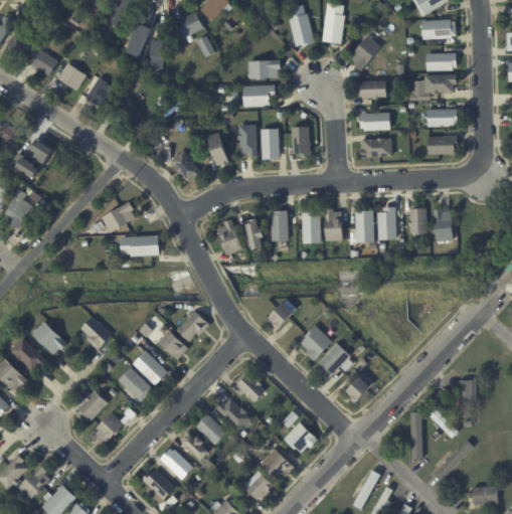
[(12,23),(0,41),(0,0),(22,0),(24,1),(18,9),(14,6),(5,18),(12,23)]
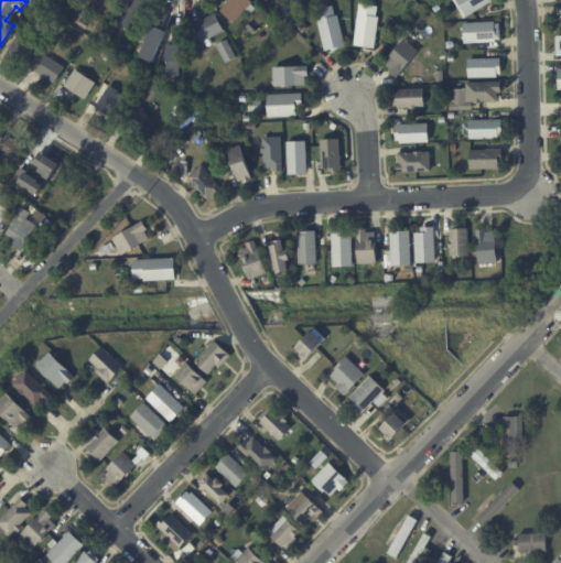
[(218,11),(227,0),(226,0),(247,0),(250,3),(249,4),(254,9),(248,14),(244,10),(232,23),(218,11)]
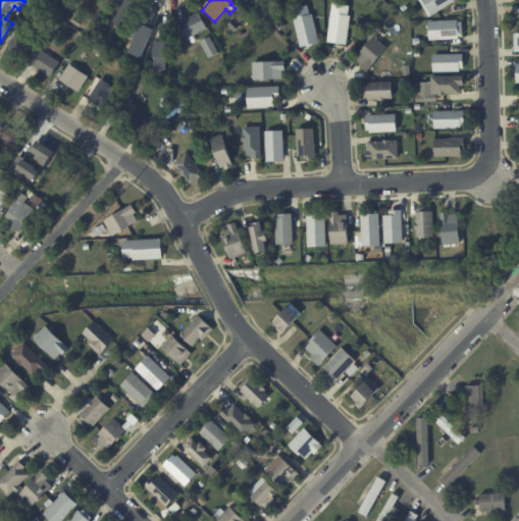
[(272,0),(276,3),(267,13),(257,4),(260,0),(272,0)]
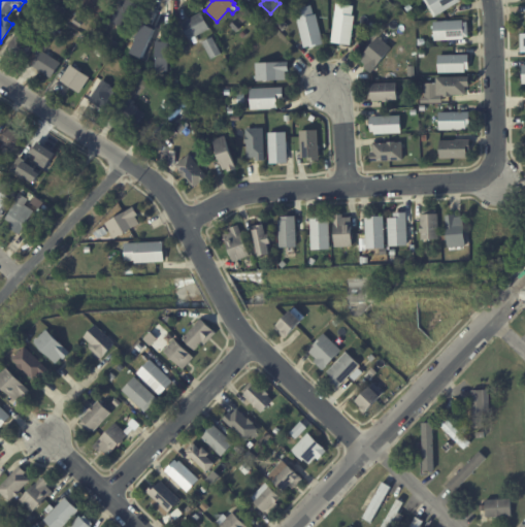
[(457,0),(459,3),(432,19),(421,0),(457,0)]
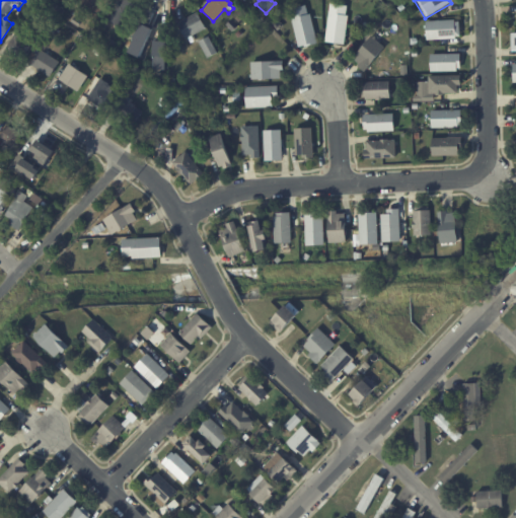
[(52,3),(64,10),(60,17),(48,10),(52,3)]
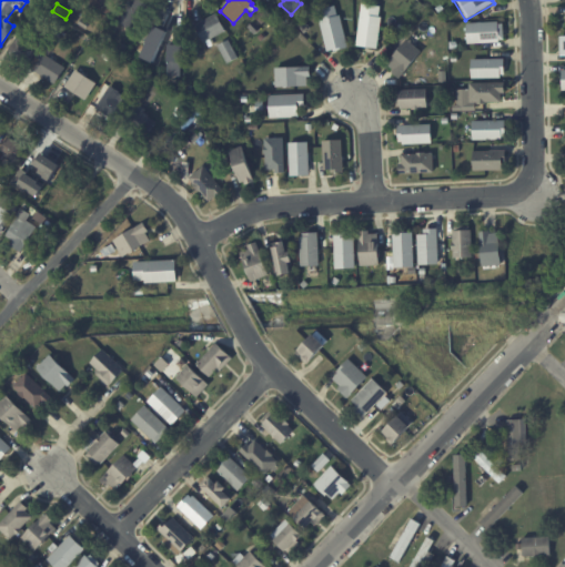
[(367,48),(354,47),(360,4),(379,7),(377,17),(380,17),(375,49),(367,48)]
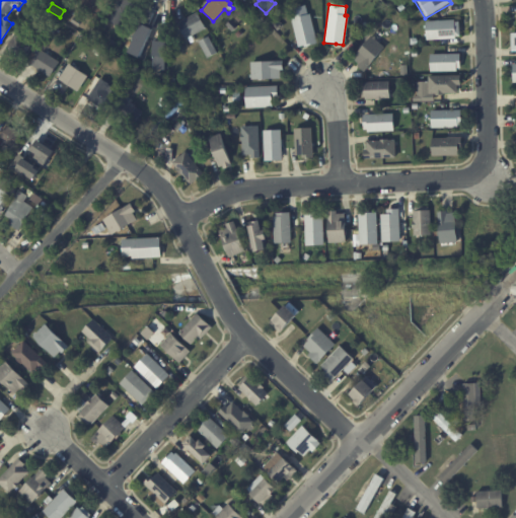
[(299,47),(297,47),(287,9),(304,5),(306,15),(309,14),(316,45),(303,48),(302,46),(299,47)]
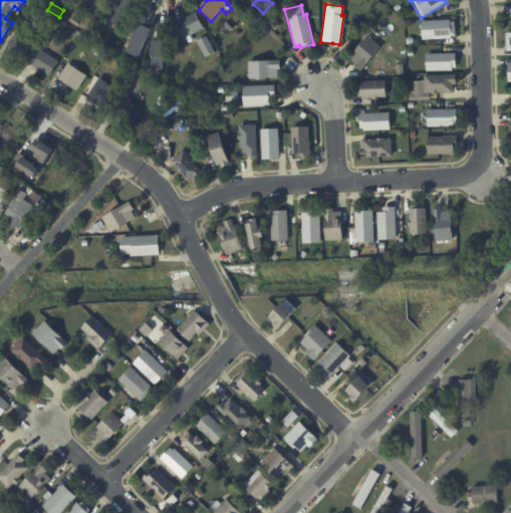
[(234,8),(242,15),(235,22),(228,15),(234,8)]
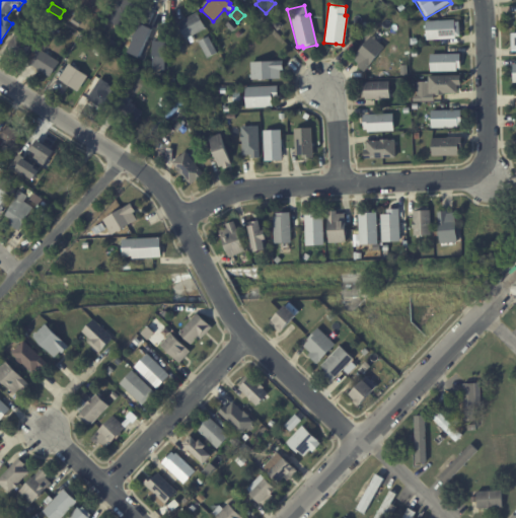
[(192,35),(183,40),(175,23),(196,12),(204,28),(192,35)]
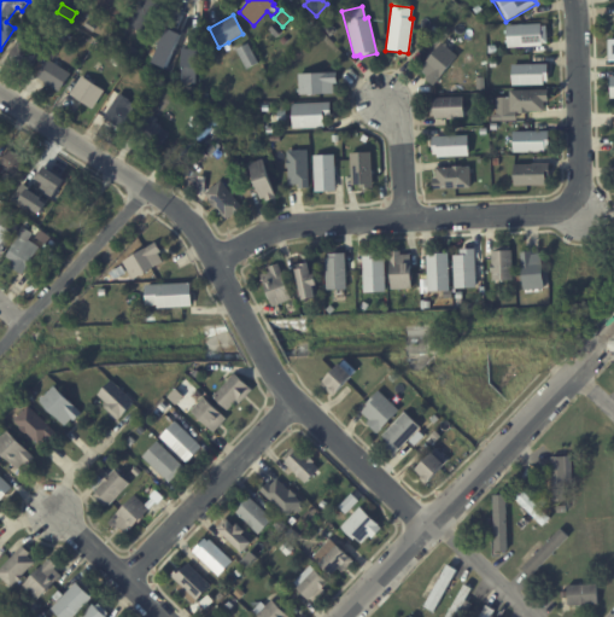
[(416,28),(413,27),(413,18),(426,19),(425,28),(416,28)]
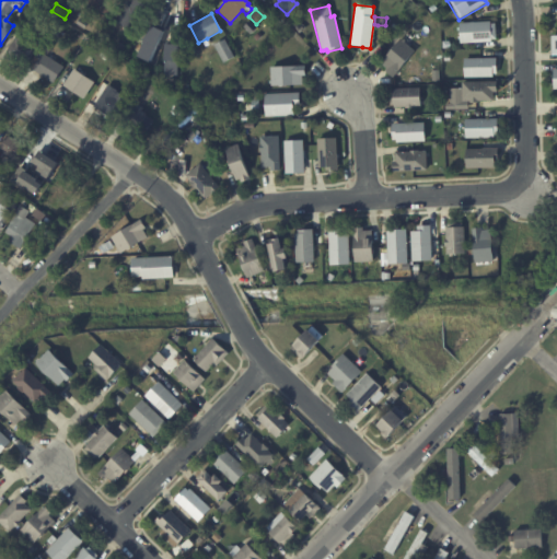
[(83,27),(82,28),(74,24),(79,18),(86,23),(83,27)]
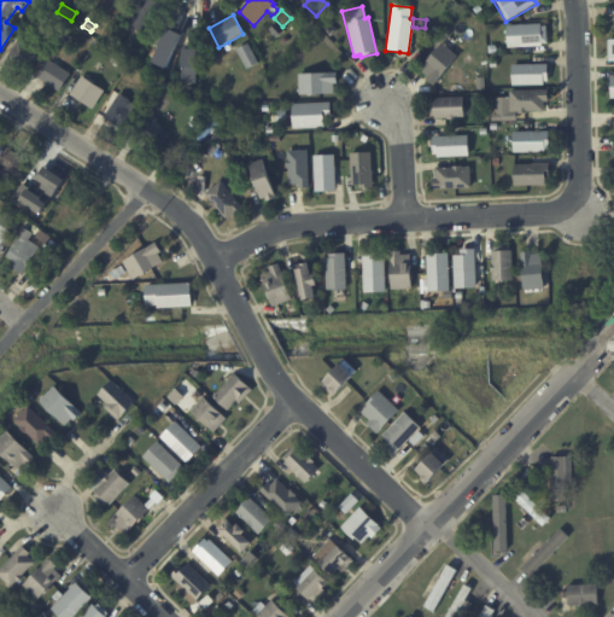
[(329,22),(335,30),(328,36),(321,28),(329,22)]
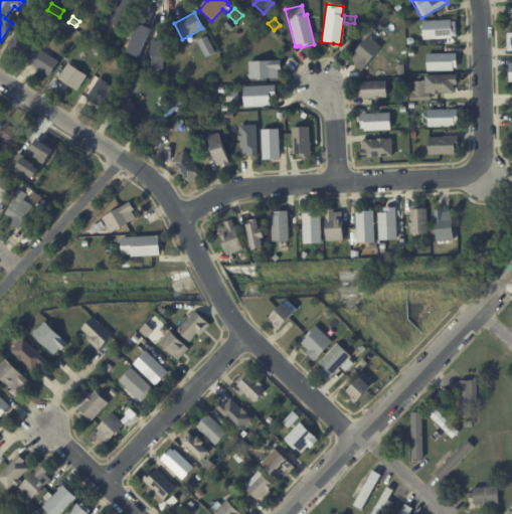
[(223,26),(222,25),(228,19),(235,25),(228,31),(223,26)]
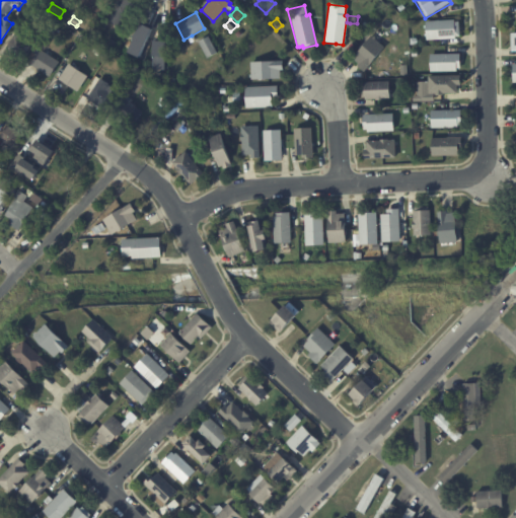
[(458,34),(458,37),(454,37),(454,39),(425,40),(424,21),(453,20),(453,22),(458,21),(458,34)]
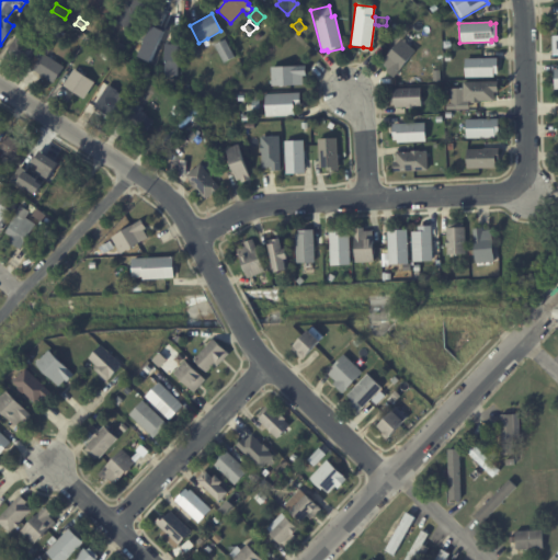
[(148,23),(136,55),(149,60),(161,27),(148,23)]
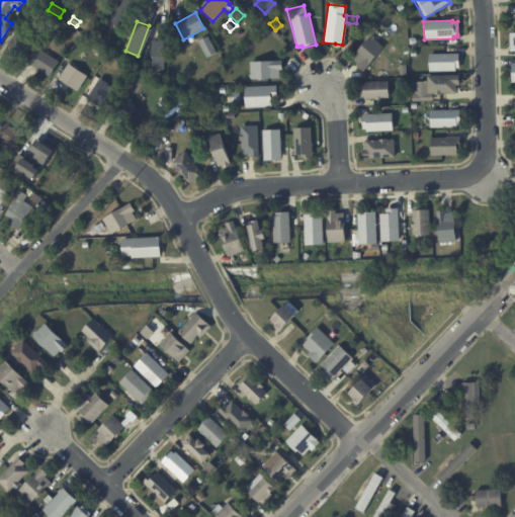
[(21,65),(1,53),(15,29),(35,40),(21,65)]
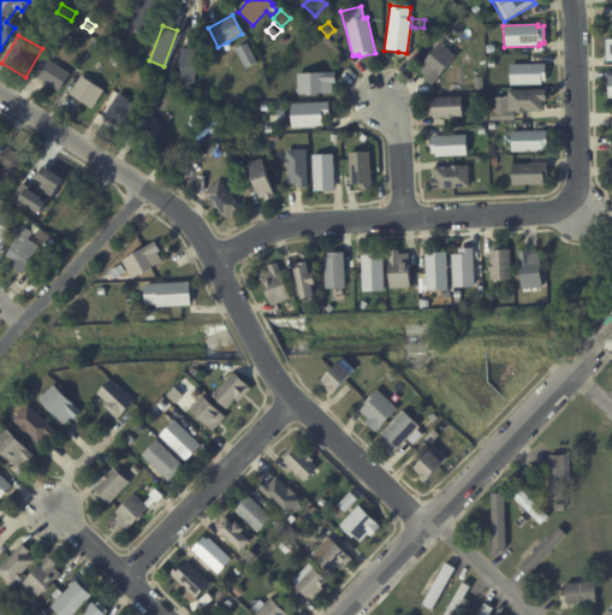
[(233,49),(245,43),(255,64),(244,70),(233,49)]
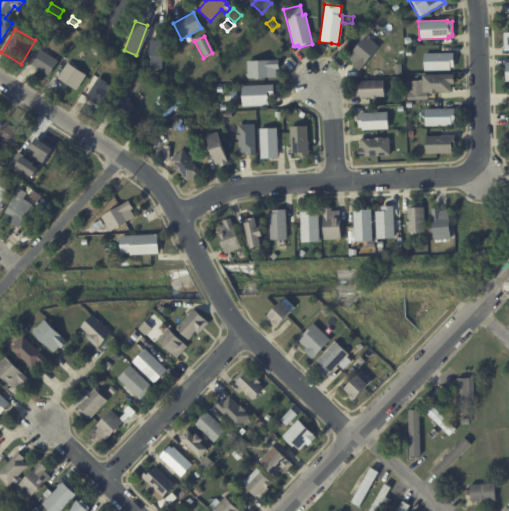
[(365,36),(378,48),(358,71),(351,65),(353,63),(347,58),(361,41),(360,40),(365,36)]
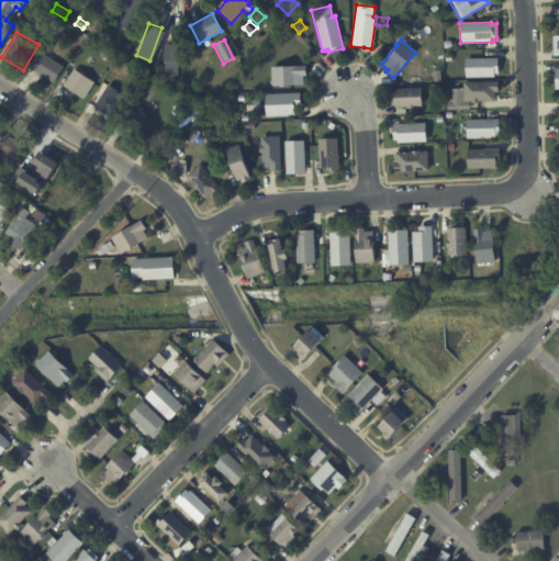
[(111,47),(115,41),(124,46),(120,54),(111,47)]
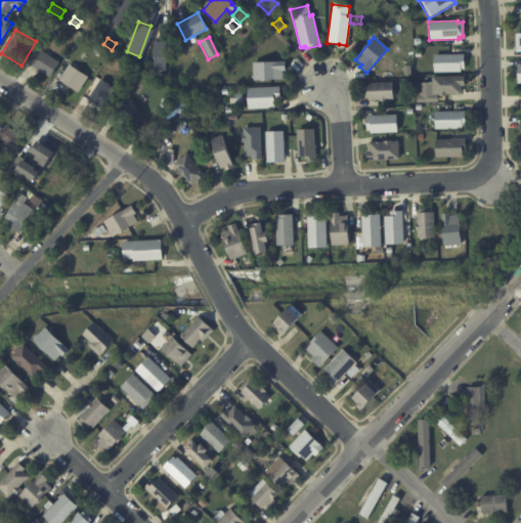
[(150,68),(164,69),(165,40),(152,39),(150,68)]
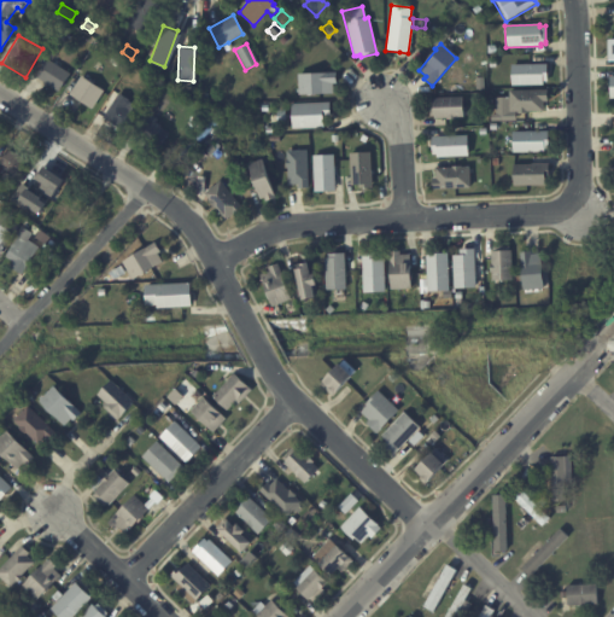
[(275,54),(281,59),(275,65),(270,59),(275,54)]
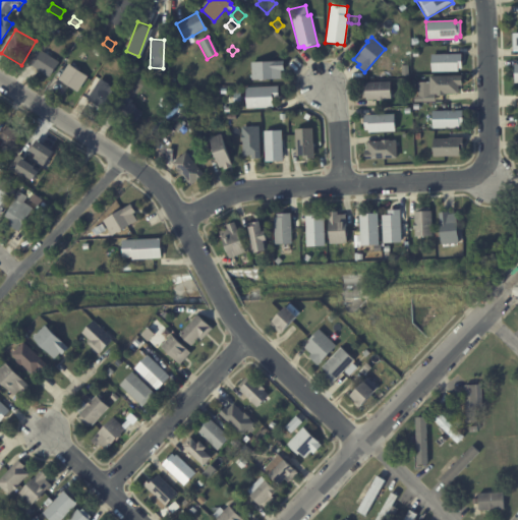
[(104,53),(101,58),(93,52),(96,47),(104,53)]
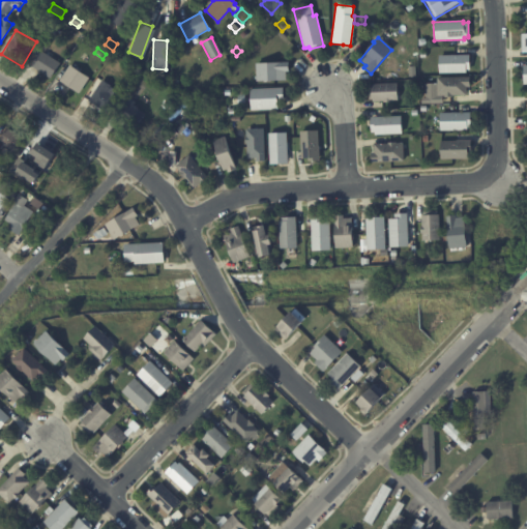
[(59,63),(50,78),(30,66),(39,51),(59,63)]
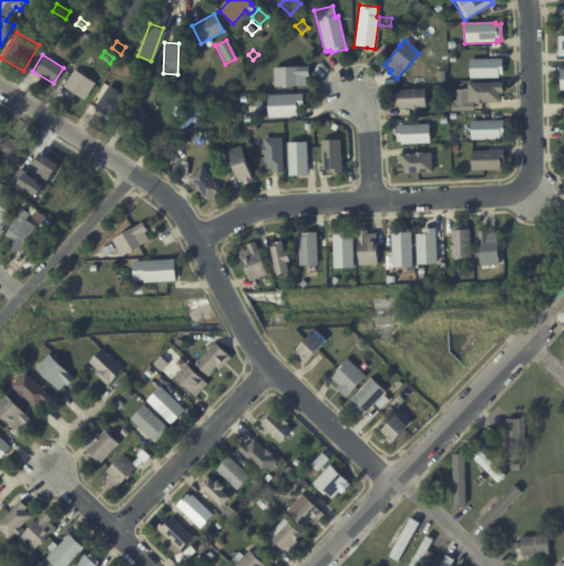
[(502,67),(502,75),(498,75),(498,78),(469,79),(469,60),(501,59),(502,67)]
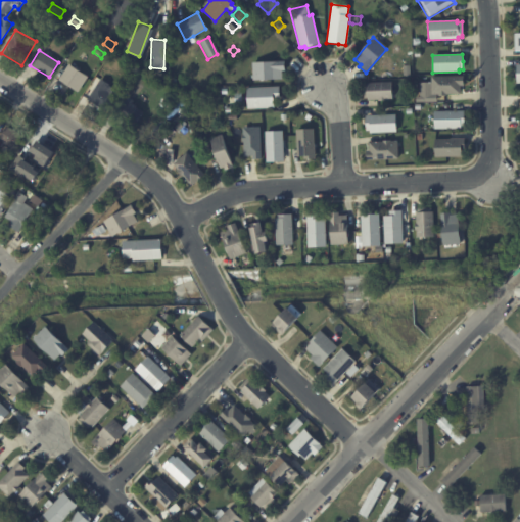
[(283,68),(284,70),(281,70),(282,80),(252,81),(251,63),(283,62),(283,68)]
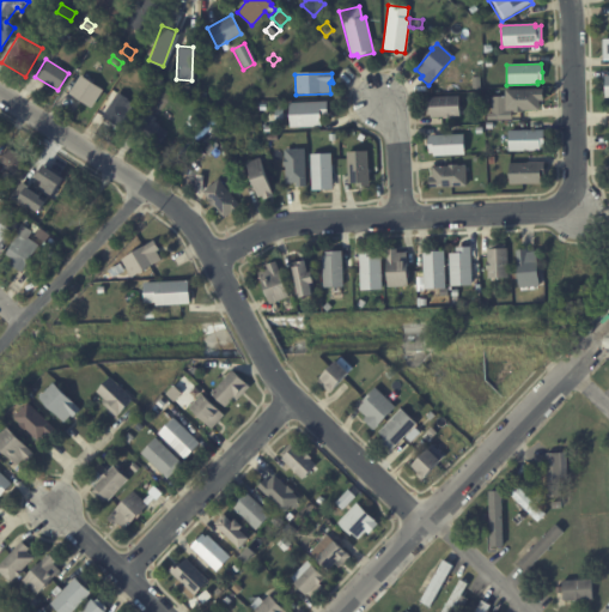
[(147,90),(138,83),(144,74),(153,82),(147,90)]
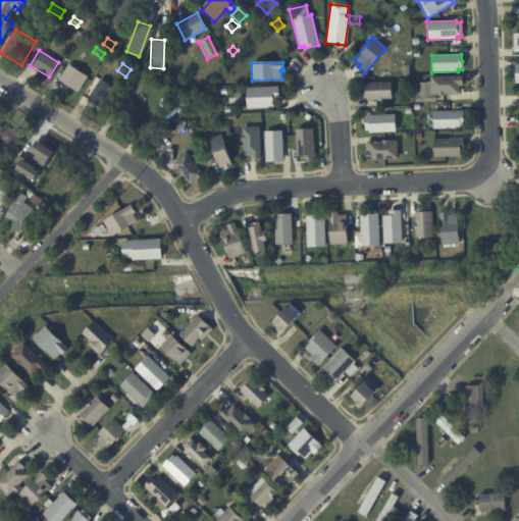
[(76,91),(58,80),(67,64),(87,76),(76,91)]
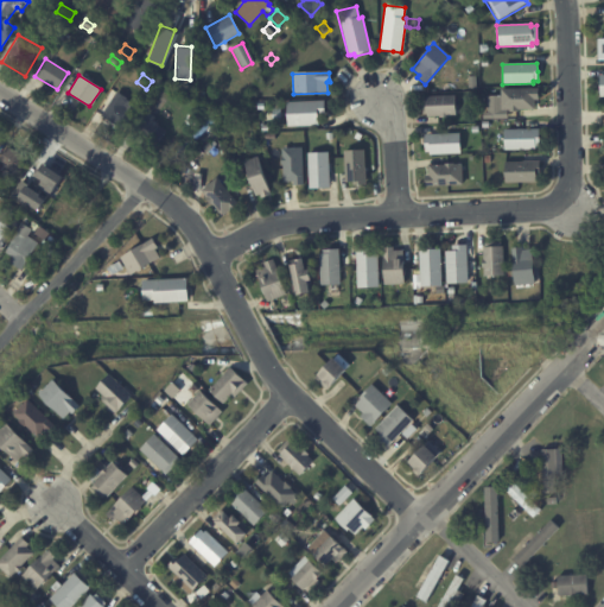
[(538,96),(538,99),(533,100),(534,109),(517,109),(517,112),(508,112),(508,109),(500,109),(500,89),(538,89),(538,96)]
